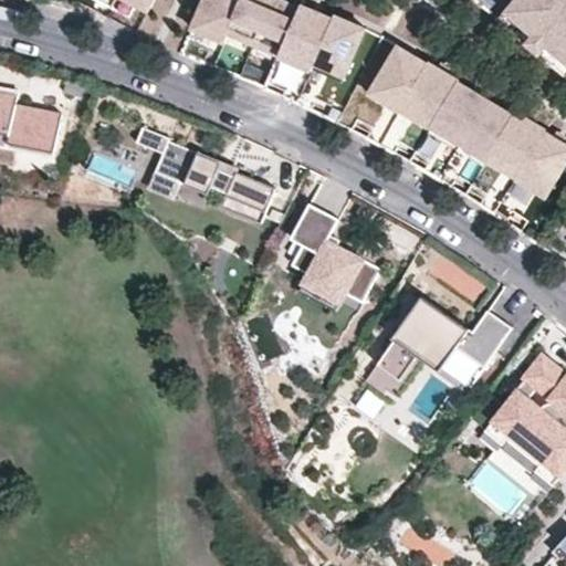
[(137,3),(130,0),(101,0),(130,16),(137,3)]
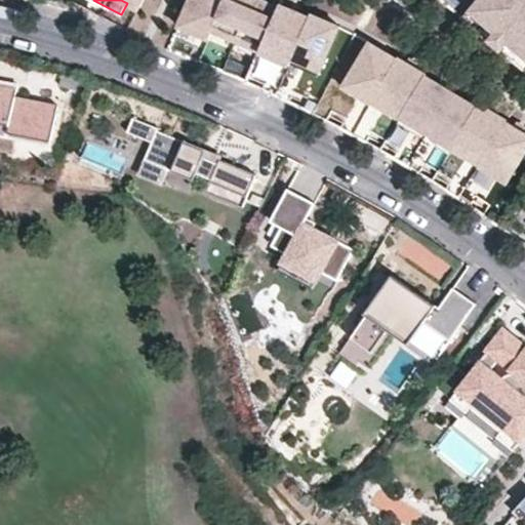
[(144,0),(121,0),(127,3),(139,9),(144,0)]
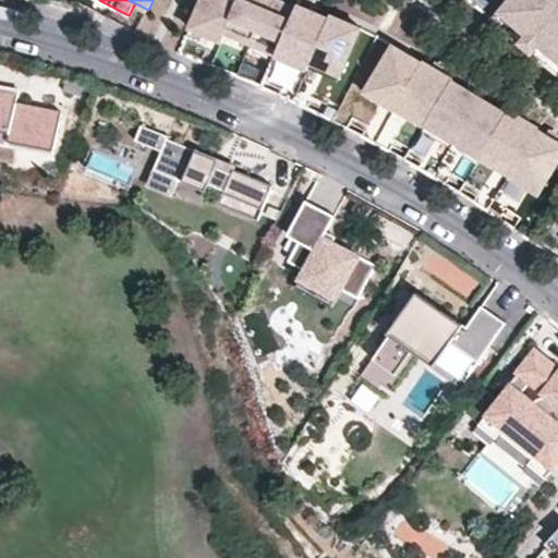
[(275,56),(295,8),(277,0),(201,0),(189,28),(221,43),(226,33),(275,56)]
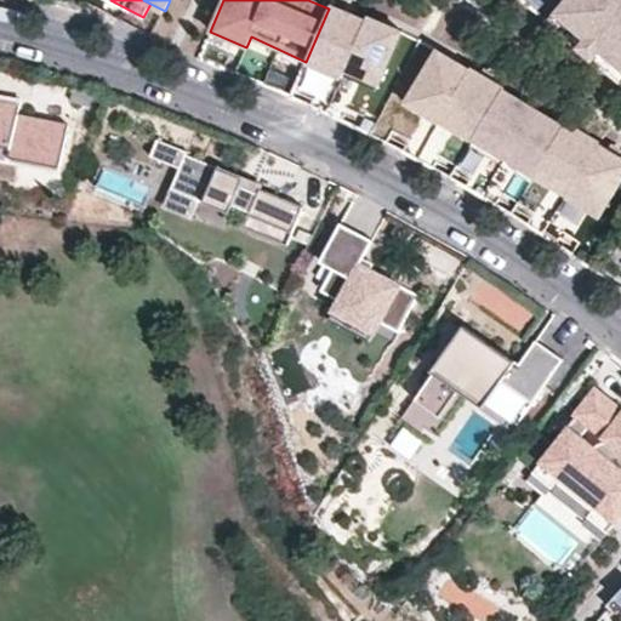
[(620,0),(563,0),(548,18),(620,79),(620,0)]
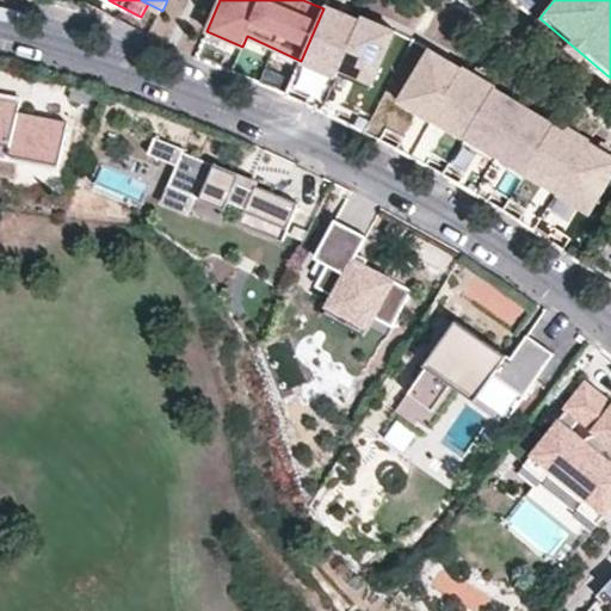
[(372,82),(392,37),(376,31),(378,24),(360,16),(359,20),(325,5),(323,8),(301,61),(321,69),(337,76),(340,68),(356,75),(372,82)]
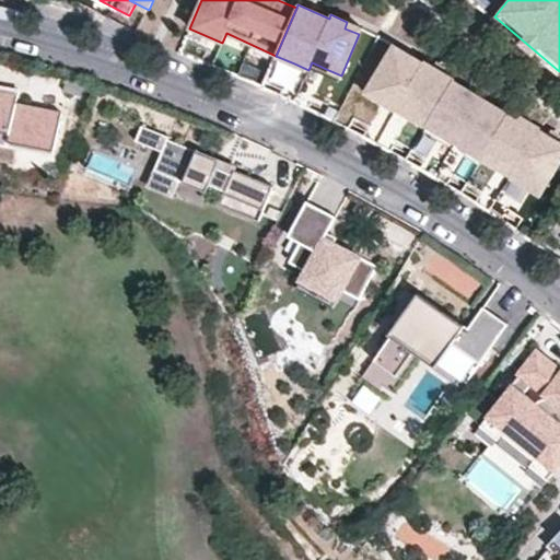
[(359,34),(361,27),(347,22),(345,28),(359,34)]
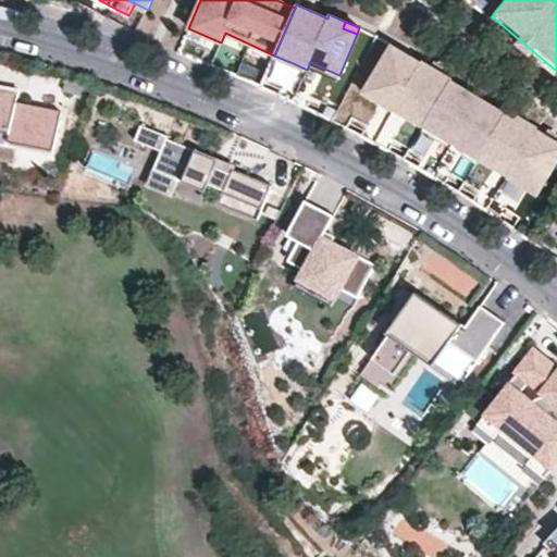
[(537,194),(556,161),(556,140),(536,128),(537,126),(507,109),(505,112),(491,104),(487,110),(461,95),(465,89),(450,81),(452,78),(422,60),(420,62),(391,45),(362,91),(380,102),(393,110),(394,108),(408,116),(423,126),(424,124),(438,133),(452,140),(465,148),(495,166),(508,174),(508,175),(521,184),(537,194)]
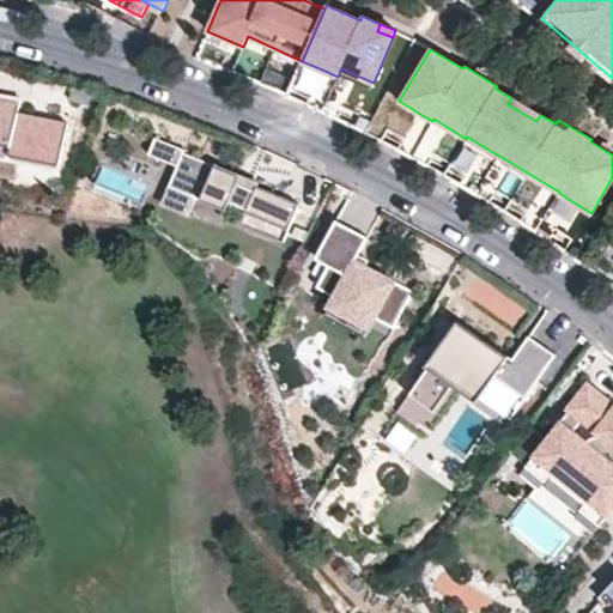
[(338,120),(357,76),(341,68),(338,77),(322,70),(307,105),(338,120)]
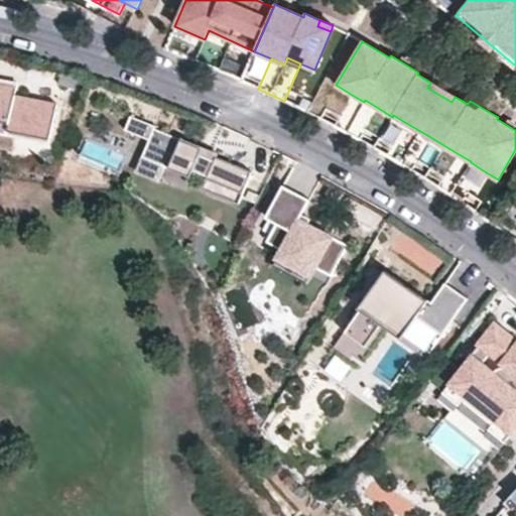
[(19,83),(0,79),(0,85),(17,89),(18,89),(19,83)]
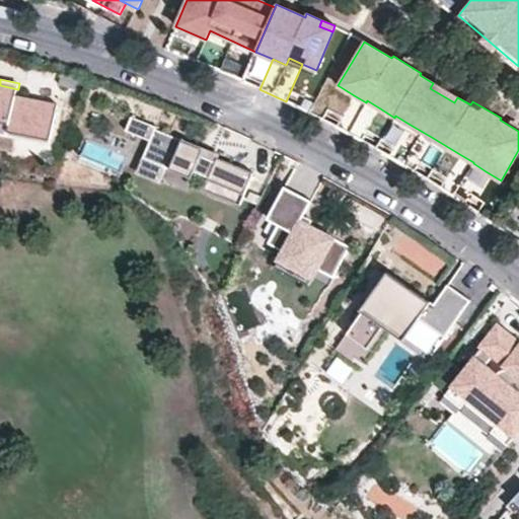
[(457,97),(433,83),(430,88),(454,102),(457,97)]
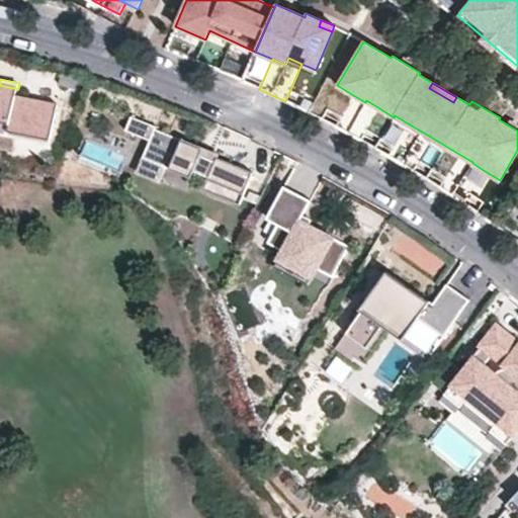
[(51,140),(58,105),(15,96),(17,89),(0,85),(0,120),(10,123),(8,131),(51,140)]
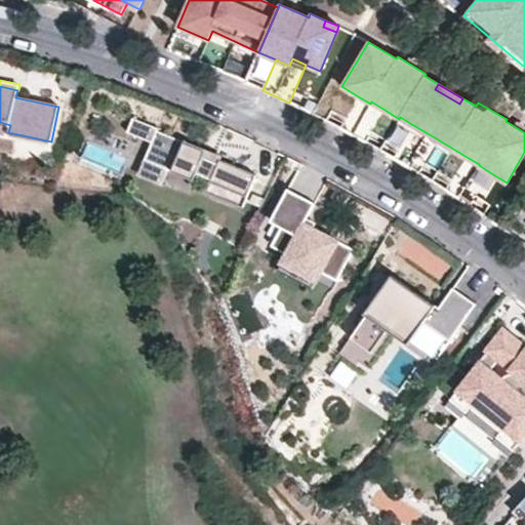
[(352,134),(370,104),(358,96),(339,128),(352,134)]
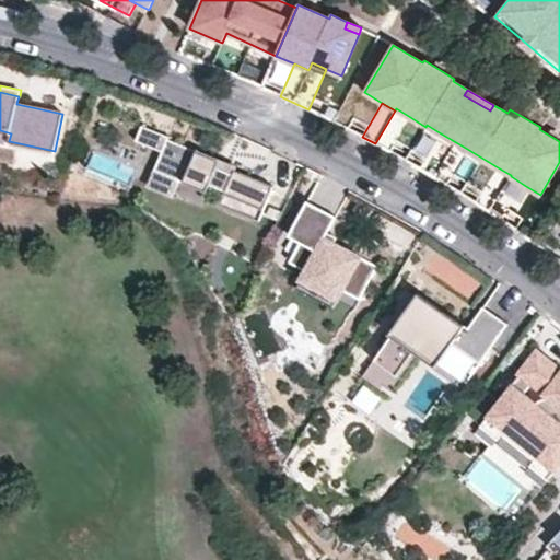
[(389,151),(410,117),(396,108),(395,111),(375,143),(376,144),(389,151)]
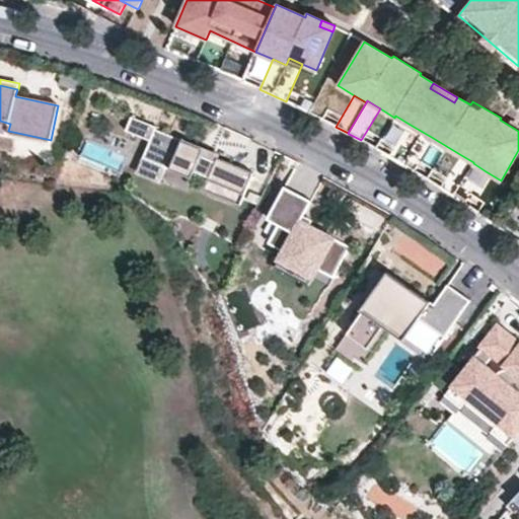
[(155,130),(130,119),(126,129),(151,140),(154,132),(155,130)]
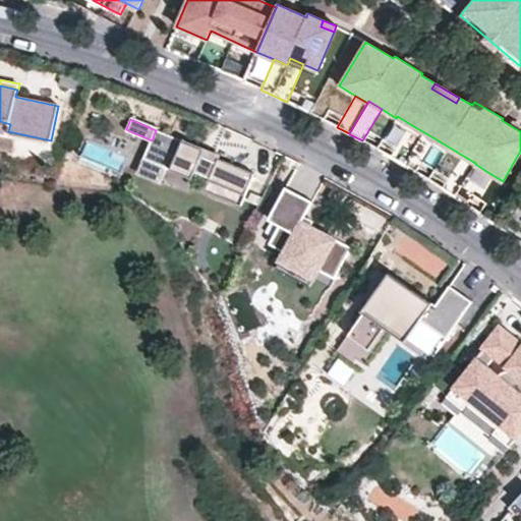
[(0,134),(7,136),(8,131),(10,124),(0,121),(0,134)]
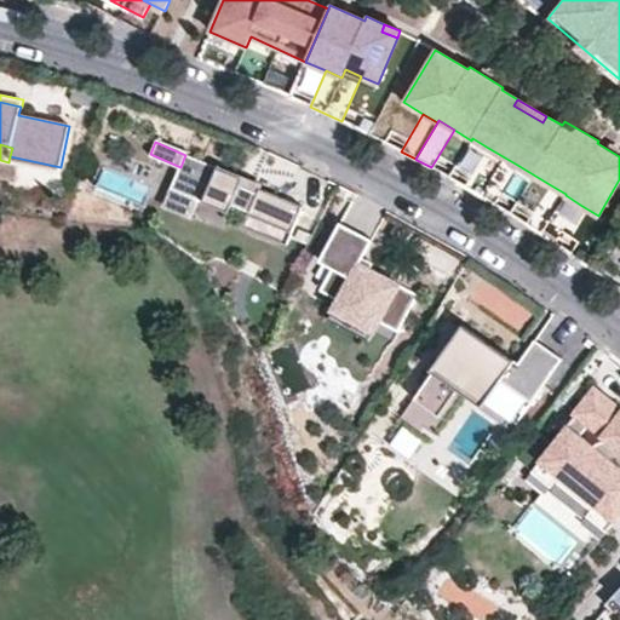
[(480,195),(503,156),(488,148),(465,187),(480,195)]
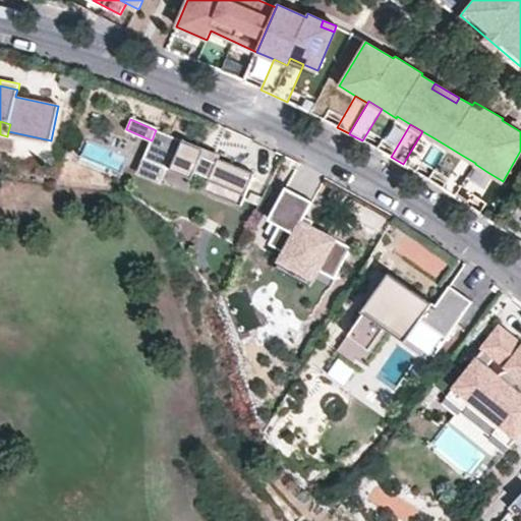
[(52,140),(8,131),(7,136),(51,146),(52,140)]
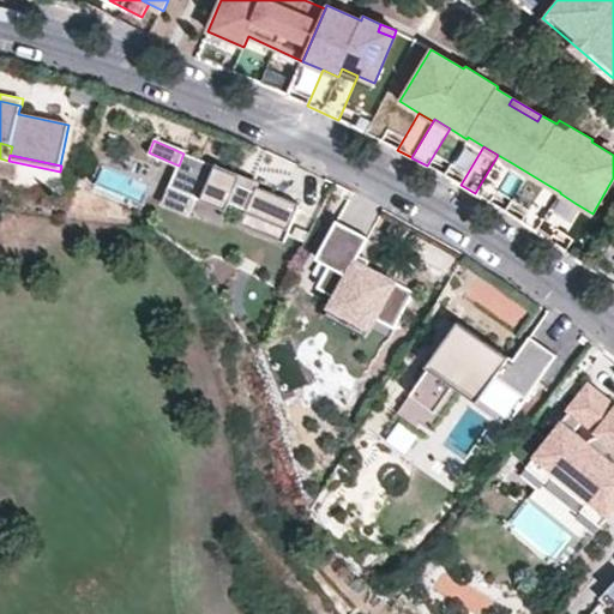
[(489,203),(512,163),(498,155),(475,193),(475,194),(489,203)]
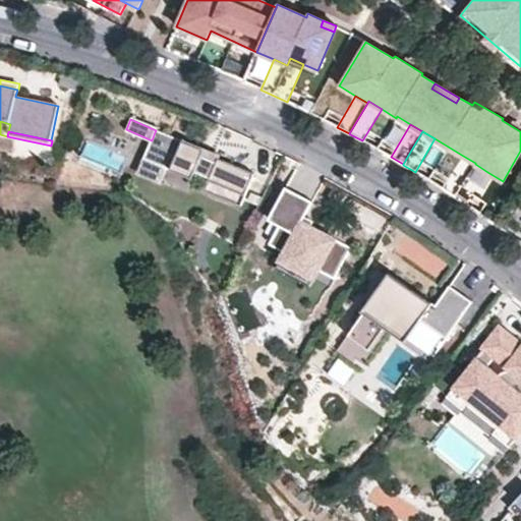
[(203,153),(155,132),(152,140),(143,161),(167,171),(191,181),(194,174),(210,181),(205,193),(222,200),(223,198),(241,206),(254,177),(219,162),(221,158),(204,151),(203,153)]
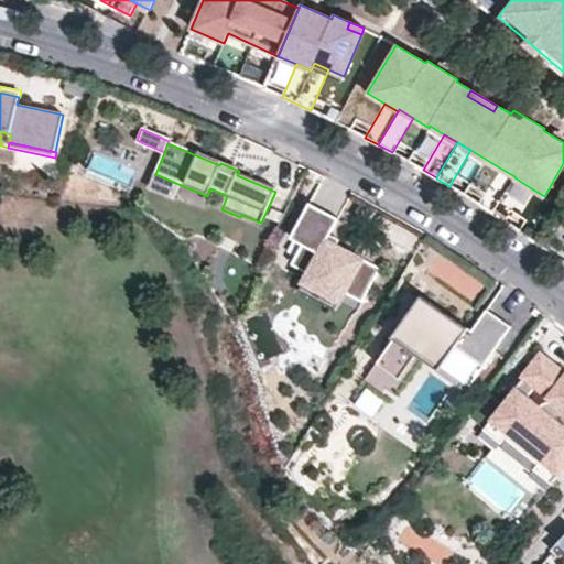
[(492,214),(513,177),(514,176),(501,169),(479,205),(491,213),(492,214)]
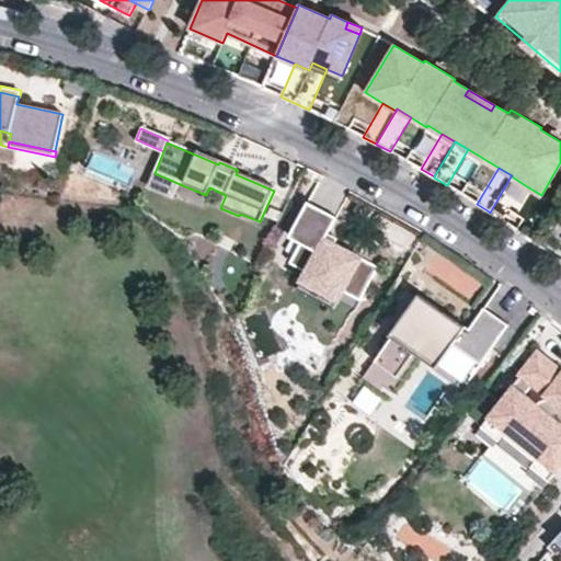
[(172,201),(180,184),(155,173),(147,190),(172,201)]
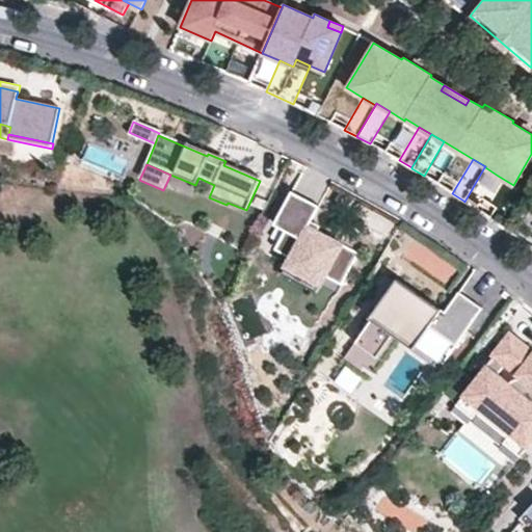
[(477,210),(498,176),(485,167),(484,167),(464,202),(477,210)]
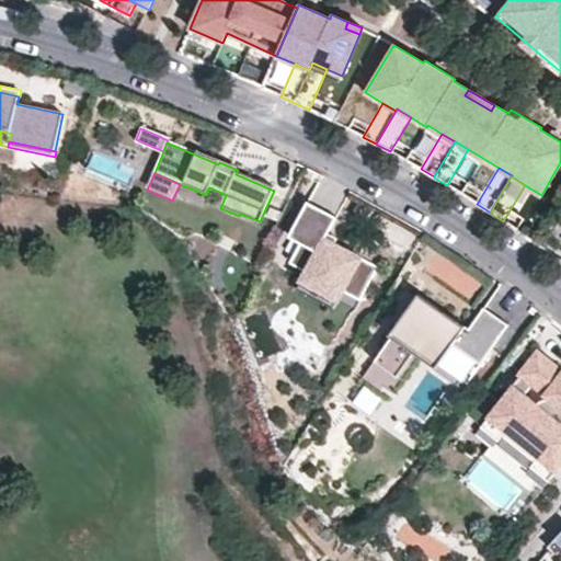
[(335,244),(325,240),(329,235),(338,217),(308,202),(290,236),(301,241),(290,262),(308,272),(343,290),(361,300),(378,267),(335,244)]
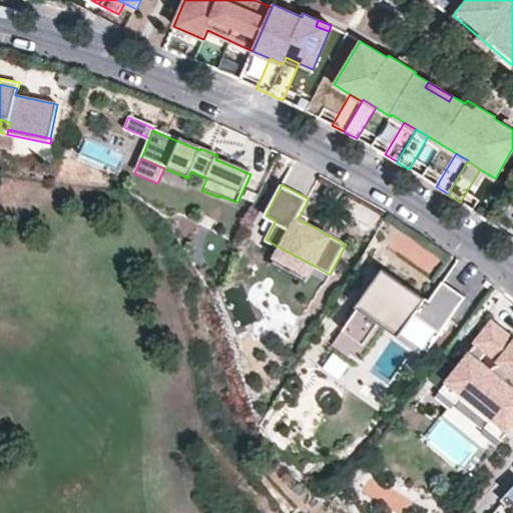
[(301,214),(298,219),(307,223),(310,218),(301,214)]
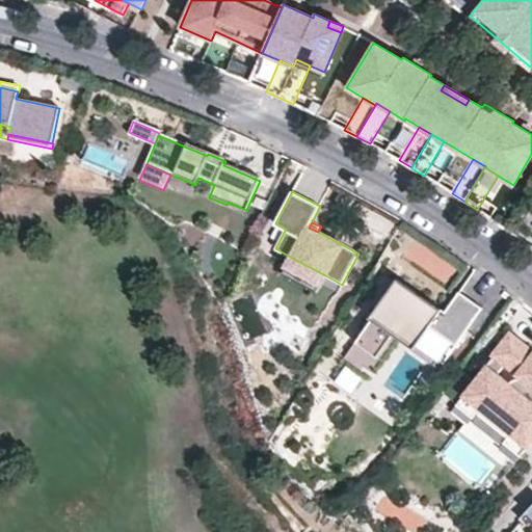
[(413,239),(403,255),(449,284),(458,268),(413,239)]
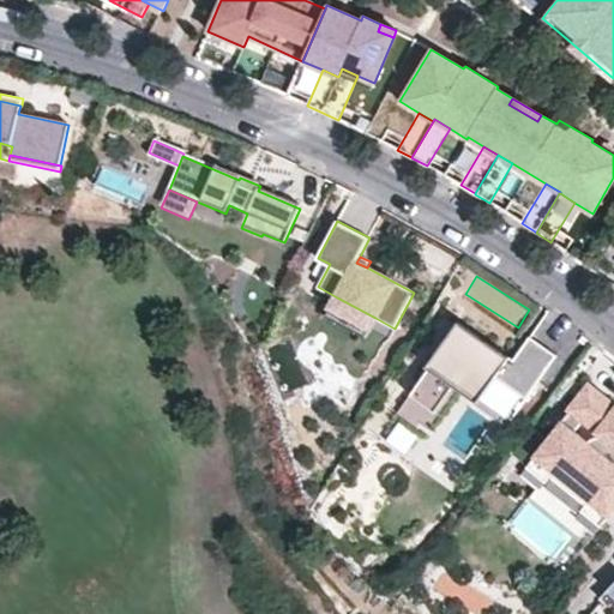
[(375,318),(337,298),(326,315),(366,337),(375,318)]
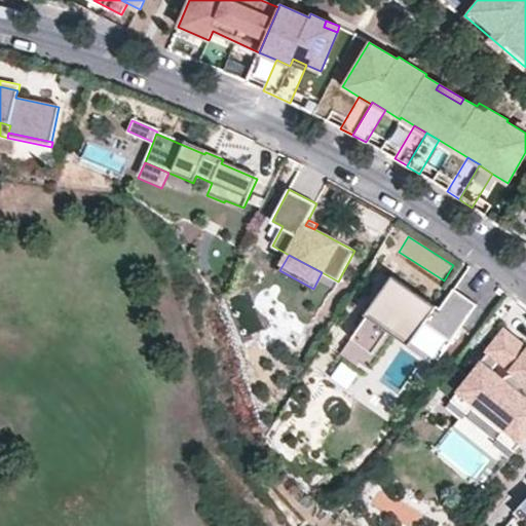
[(393,278),(342,354),(363,369),(388,332),(390,329),(431,357),(439,361),(477,304),(454,288),(440,310),(393,278)]
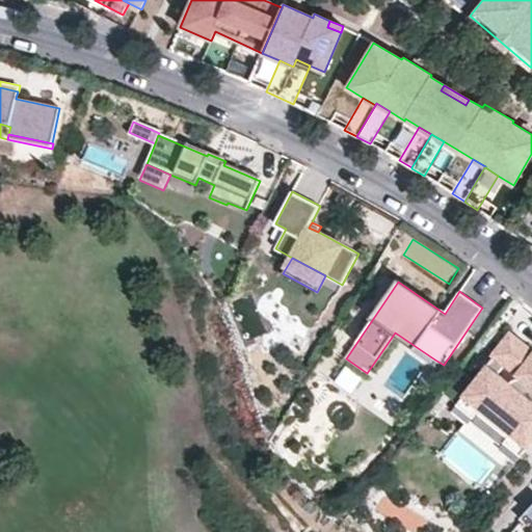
[(531,348),(510,331),(493,354),(531,386),(531,348)]
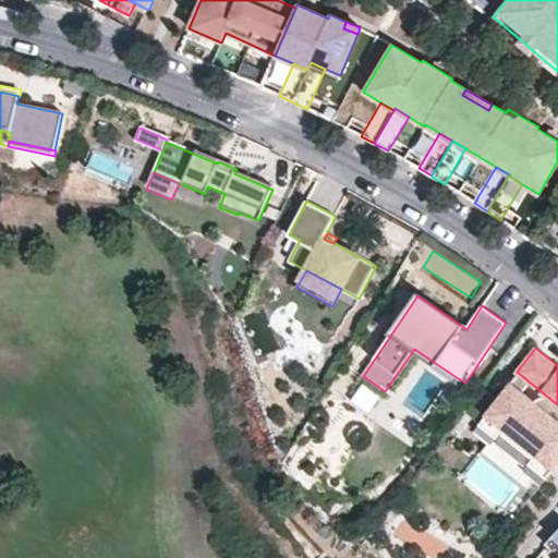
[(412,352),(456,383),(458,378),(414,349),(412,352)]
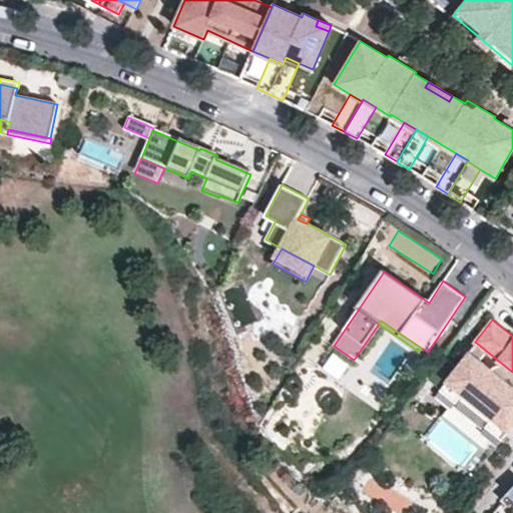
[(333,352),(322,367),(338,378),(349,363),(333,352)]
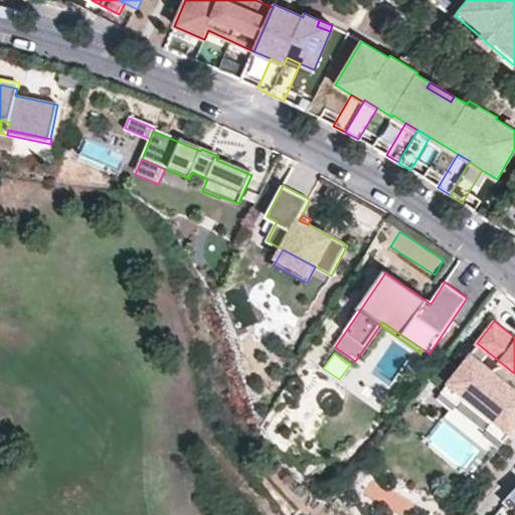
[(514,387),(472,354),(436,399),(450,411),(446,416),(484,448),(493,455),(514,426),(514,387)]
